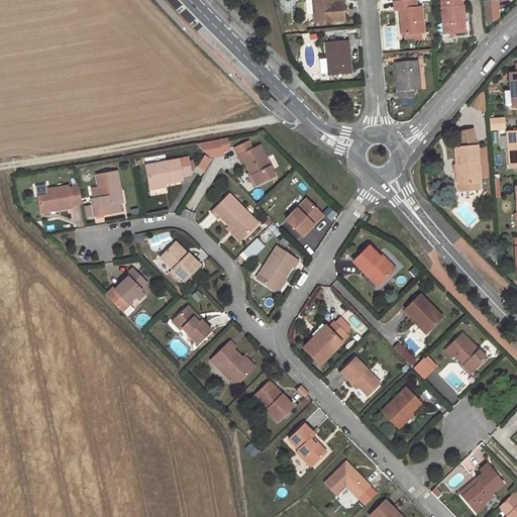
[(332,3),(331,0),(312,0),(314,23),(343,21),(342,3),(332,3)]
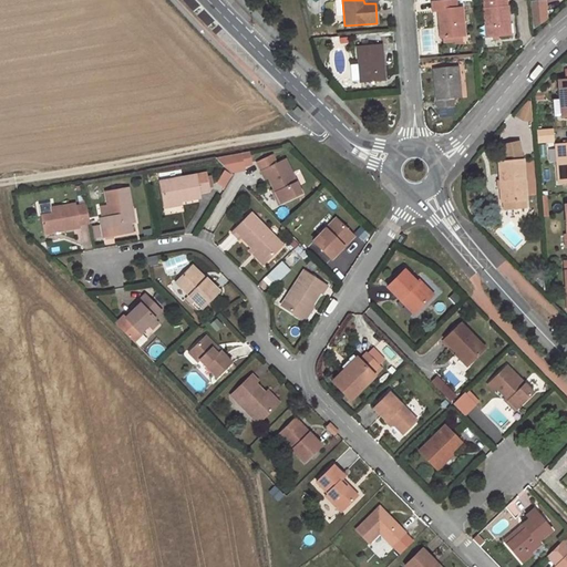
[(483,0),(486,38),(509,37),(507,7),(506,7),(505,0),(483,0)]
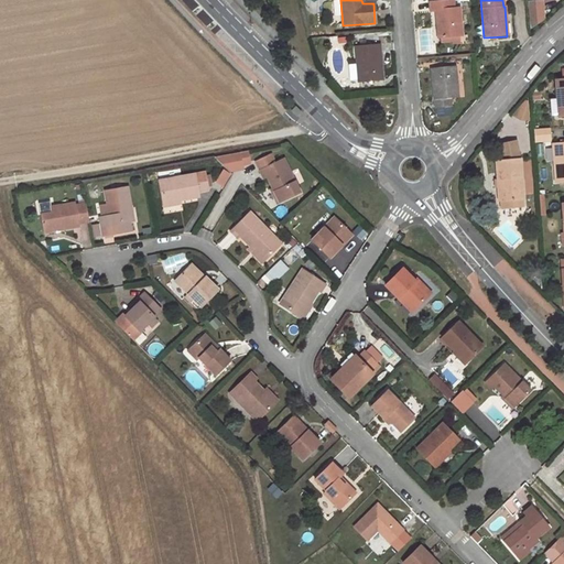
[(543,0),(528,1),(529,25),(544,25),(543,0)]
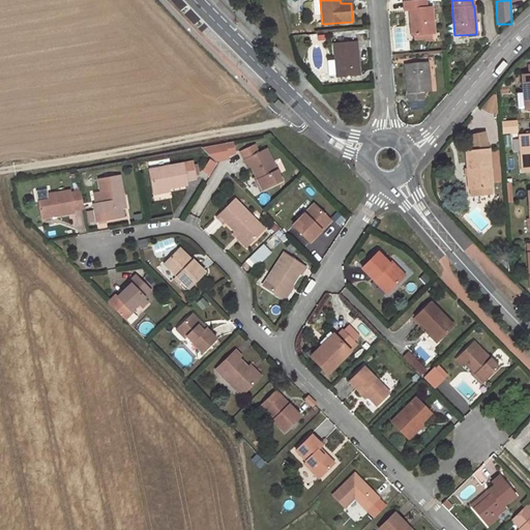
[(412,35),(434,33),(432,8),(428,8),(427,1),(404,3),(405,10),(410,10),(412,35)]
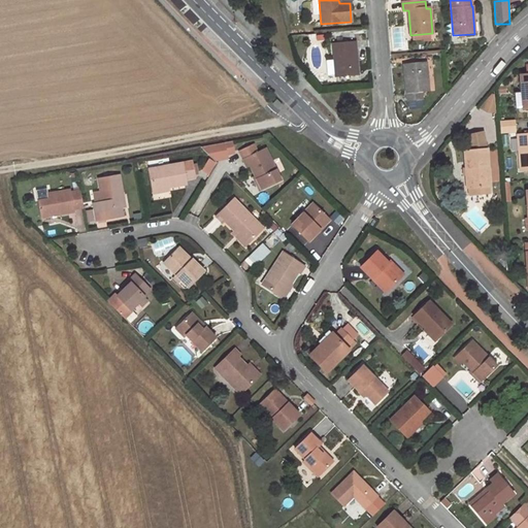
[(358,75),(356,41),(332,43),(335,77),(358,75)]
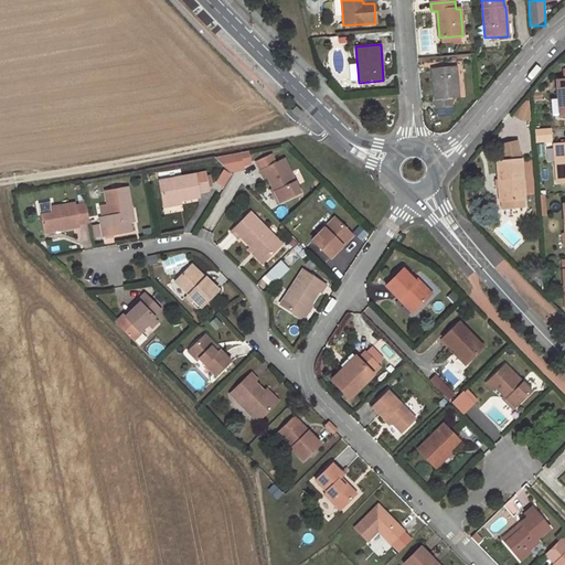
[(456,66),(432,68),(436,108),(452,107),(452,99),(458,98),(456,66)]
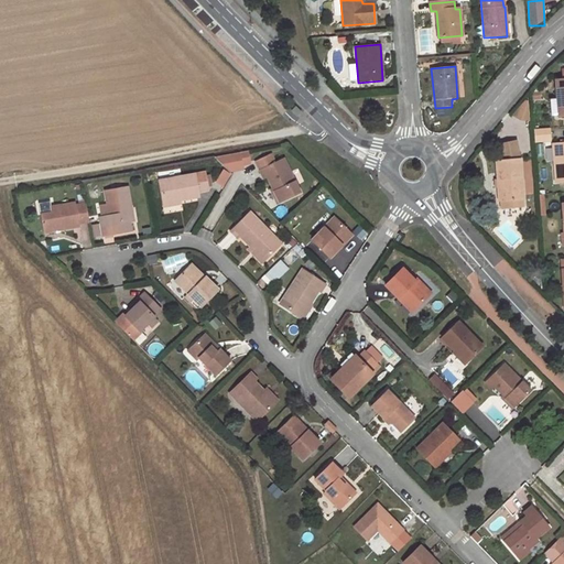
[(295,106),(291,110),(297,117),(302,112),(295,106)]
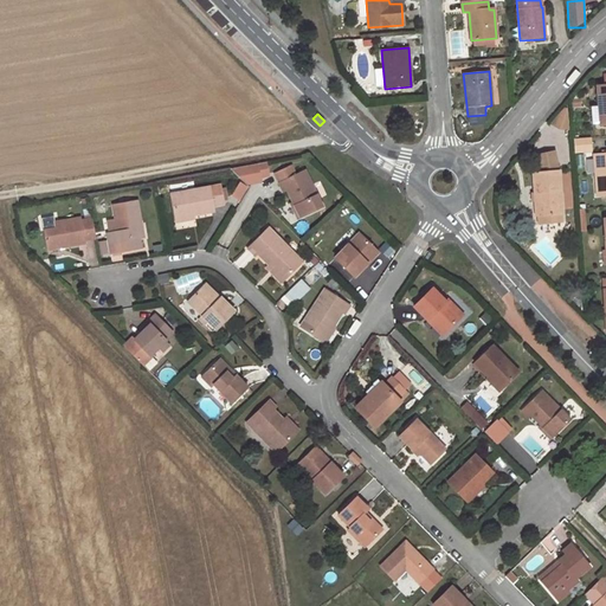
[(588,135),(573,136),(573,149),(590,148),(588,135)]
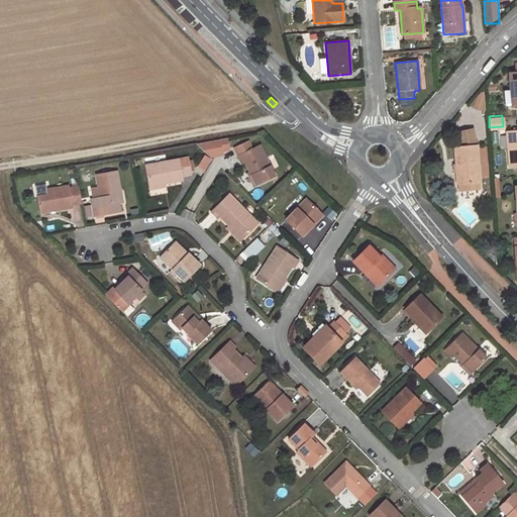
[(516,124),(505,126),(505,134),(507,165),(516,164),(516,124)]
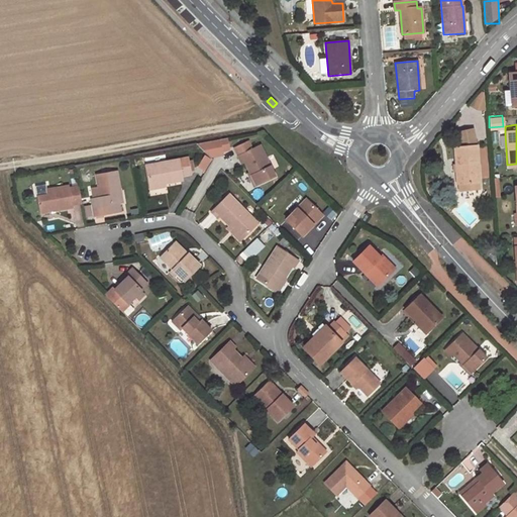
[(460,147),(476,146),(473,132),(458,136),(460,147)]
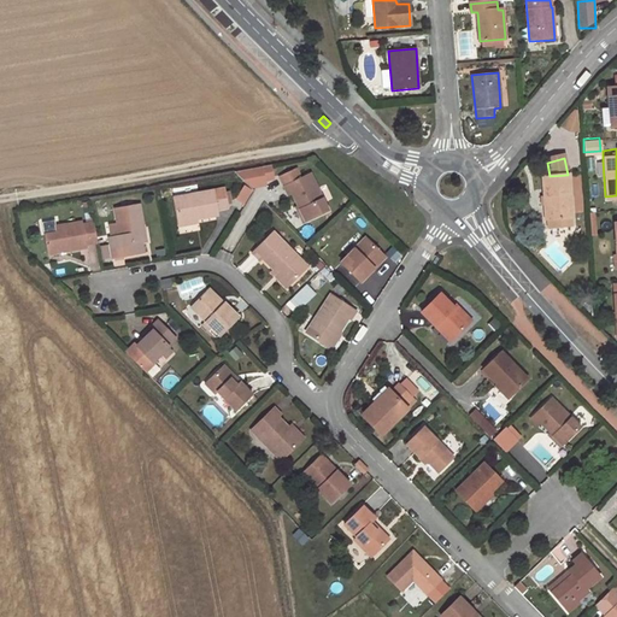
[(264,180),(274,178),(271,164),(236,170),(242,201),(251,199),(248,188),(265,184),(264,180)]
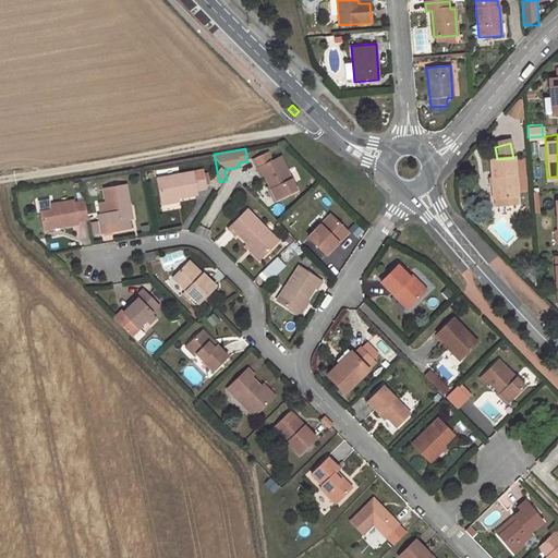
[(263,174),(269,186),(275,201),(295,191),(280,157),(271,160),(268,153),(252,160),(259,177),(263,174)]
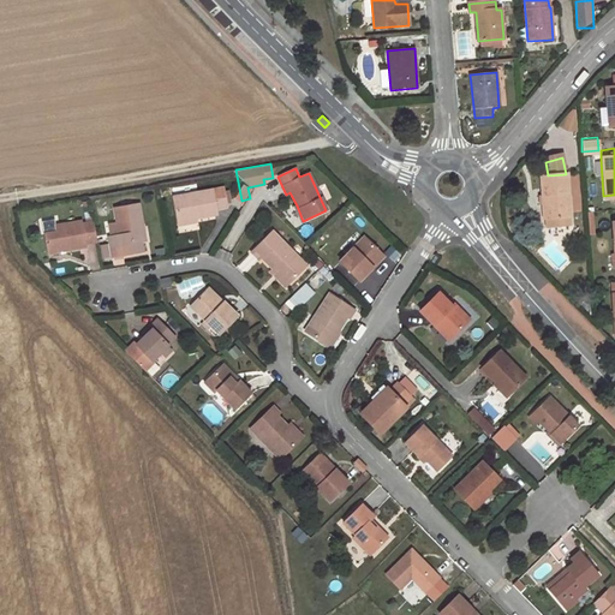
[(571,215),(567,174),(566,174),(548,175),(541,177),(542,196),(538,196),(539,204),(544,203),(544,204),(543,204),(544,218),(545,227),(568,225),(567,215),(571,215)]
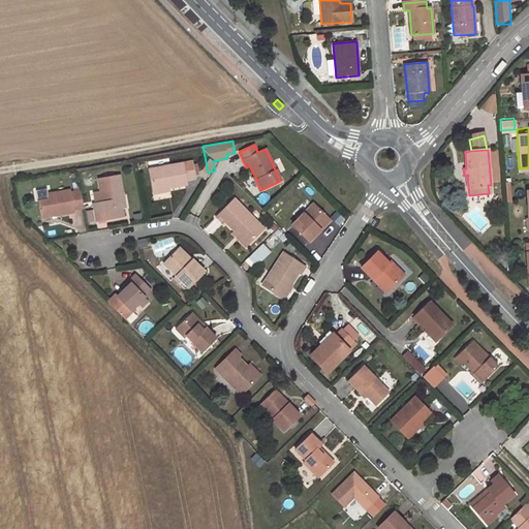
[(190,160),(148,168),(152,192),(170,189),(169,186),(185,183),(184,179),(193,177),(190,160)]
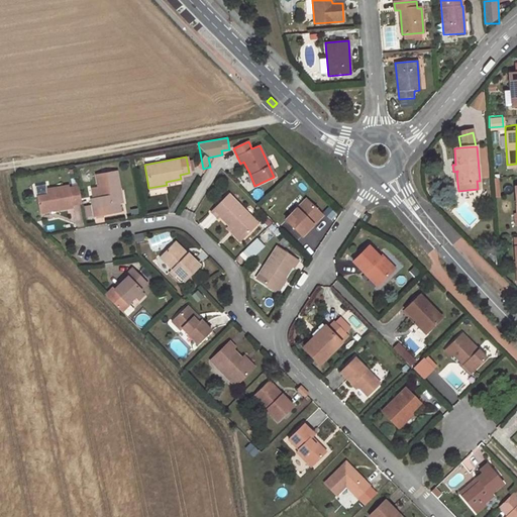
[(95,174),(99,196),(90,198),(93,215),(119,211),(117,202),(114,189),(118,189),(115,171),(95,174)]
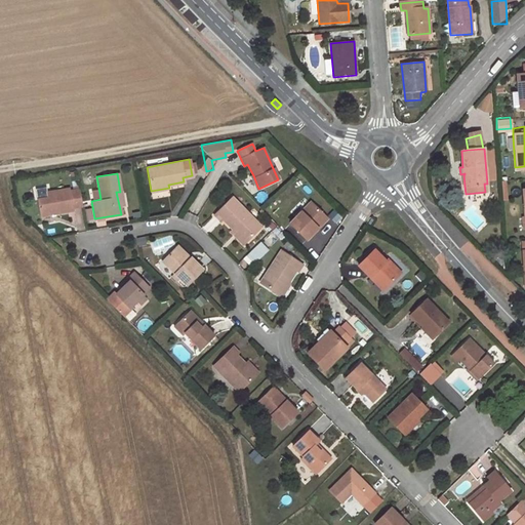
[(258,189),(253,175),(250,176),(256,190),(258,189)]
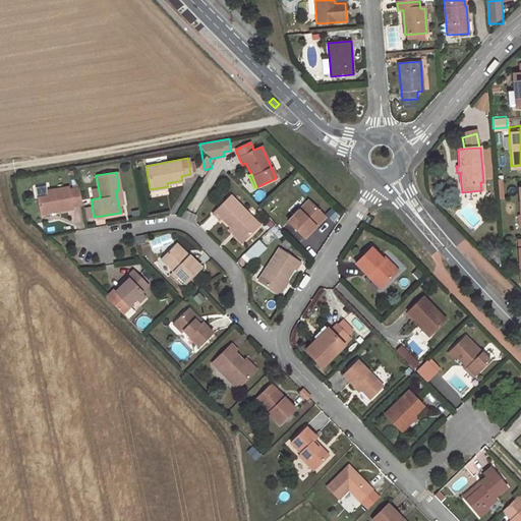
[(40,214),(72,209),(71,206),(81,204),(78,187),(68,189),(68,186),(45,190),(46,195),(37,197),(40,214)]
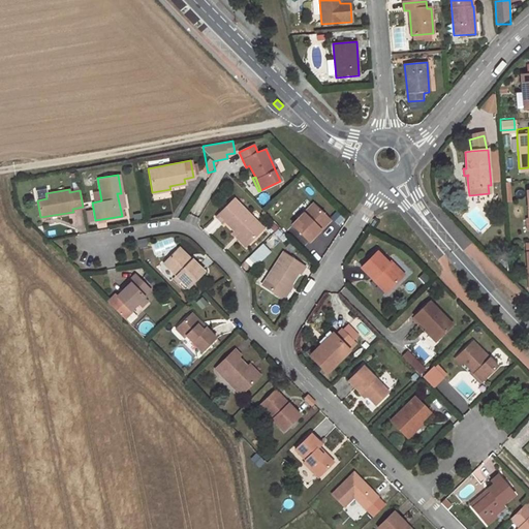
[(224,221),(234,230),(246,244),(262,228),(232,199),(215,216),(221,223),(224,221)]
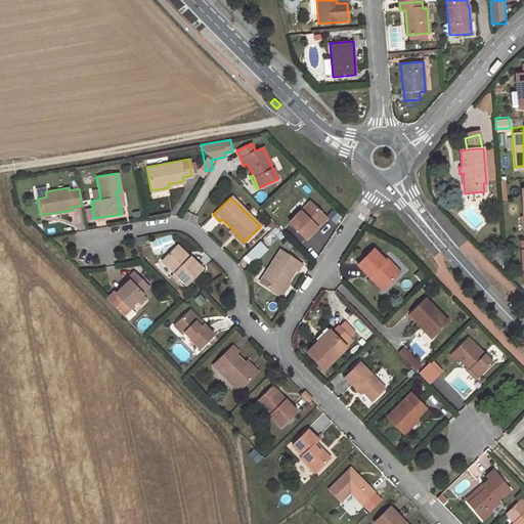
[(289,222),(305,238),(325,218),(309,202),(289,222)]
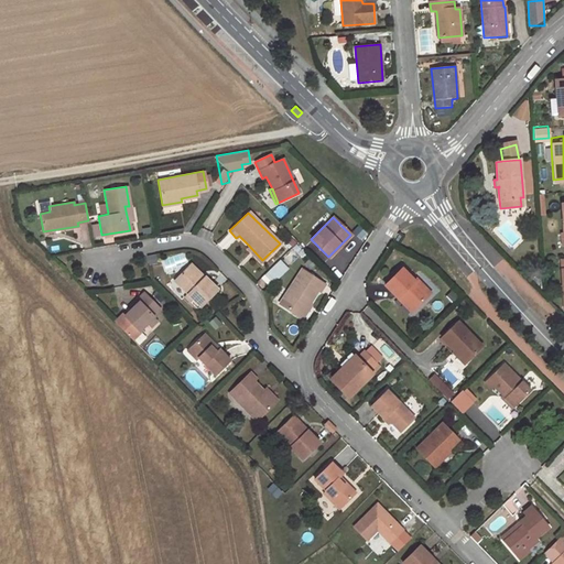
[(247,249),(260,262),(262,260),(249,246),(247,249)]
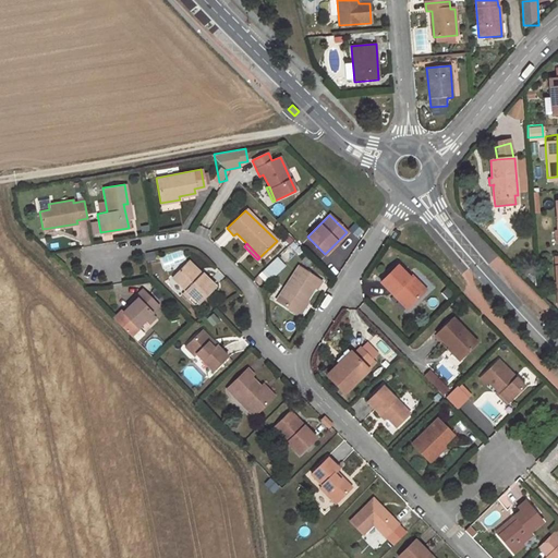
[(276,255),(257,274),(266,282),(284,264),(276,255)]
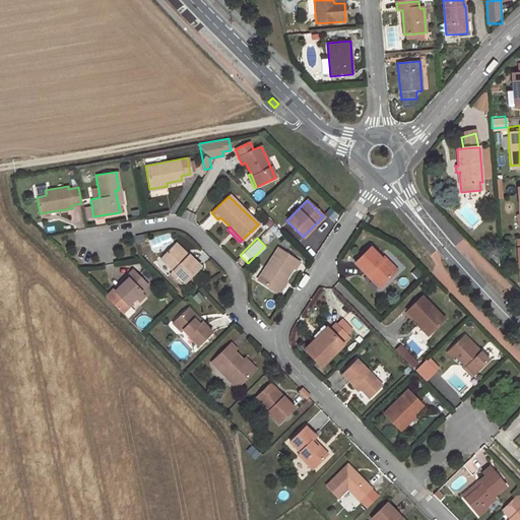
[(173,245),(185,257),(187,255),(175,243),(173,245)]
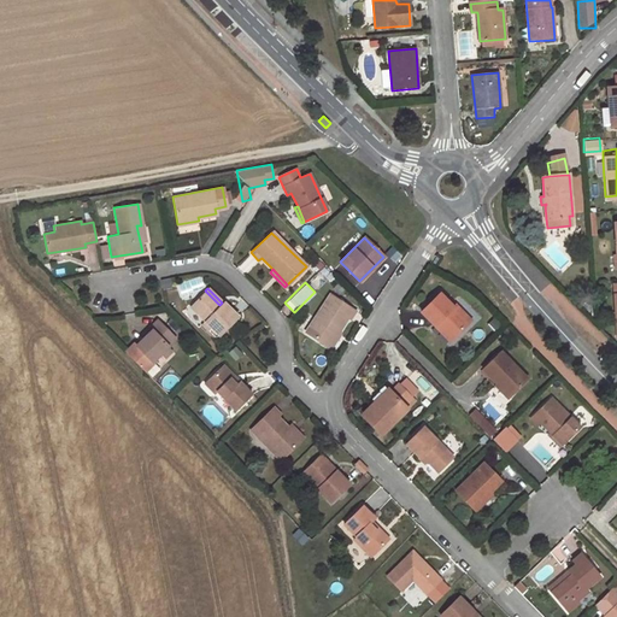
[(191,306),(205,322),(203,324),(216,338),(239,316),(223,301),(222,303),(219,305),(205,291),(191,306)]
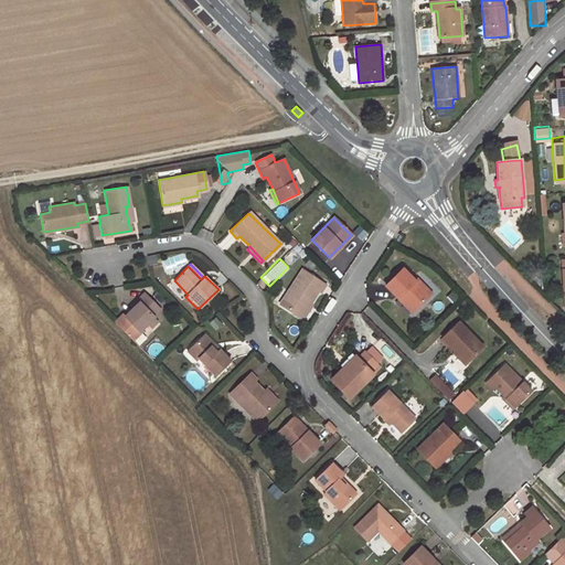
[(403,295),(416,308),(432,294),(417,278),(415,280),(403,268),(386,285),(400,298),(403,295)]
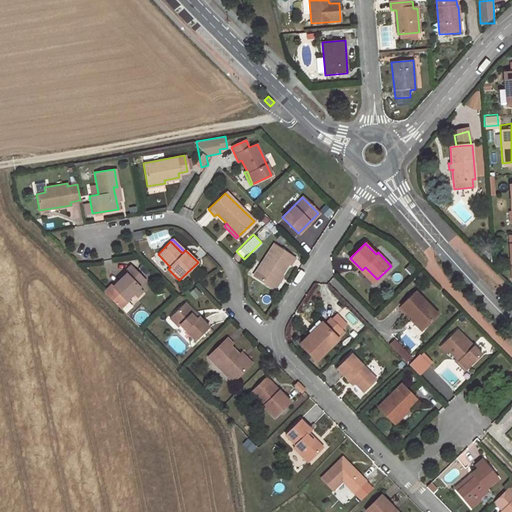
[(279,276),(287,263),(289,265),(294,257),(274,244),(254,275),(272,287),(279,276)]
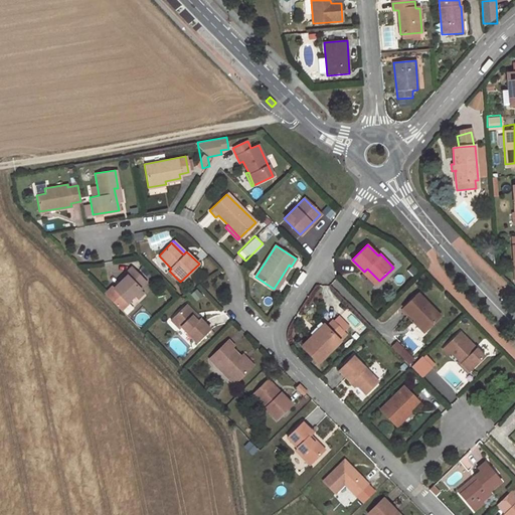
[(156,258),(169,271),(171,269),(159,255),(156,258)]
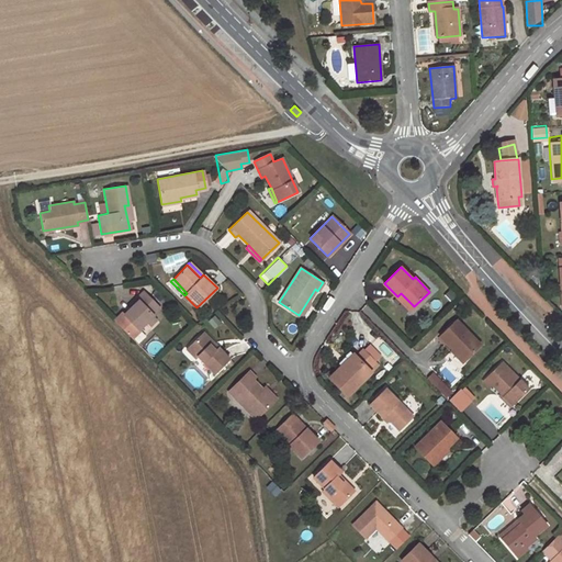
[(157,305),(142,291),(128,305),(131,307),(123,314),(121,312),(113,319),(131,338),(138,329),(137,328),(145,321),(150,316),(153,314),(150,312),(157,305)]
